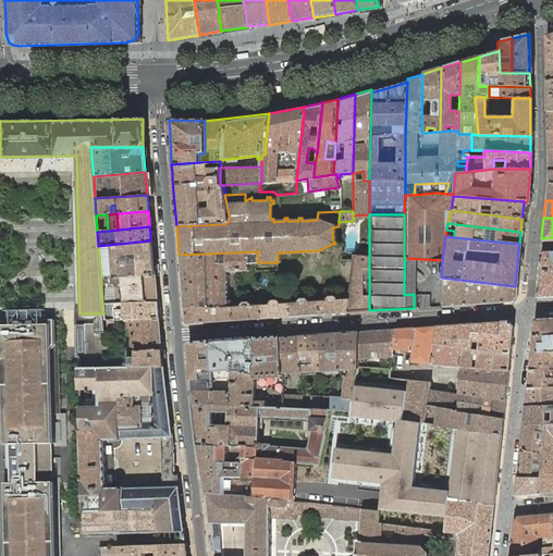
[(98,246),(101,279),(154,273),(152,258),(150,241),(98,246)]
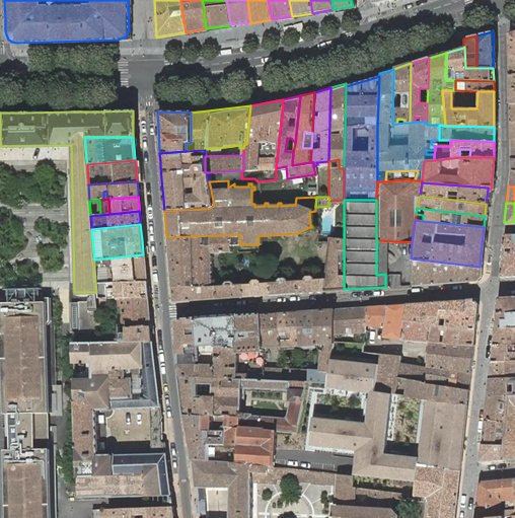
[(499,278),(514,276),(514,233),(504,234),(499,278)]
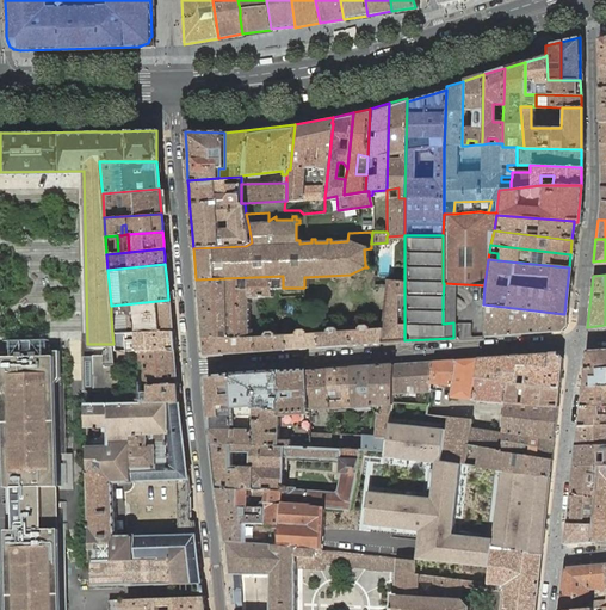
[(283,276),(196,279),(197,291),(198,307),(199,326),(201,336),(246,336),(246,297),(270,296),(269,288),(283,288),(283,276)]
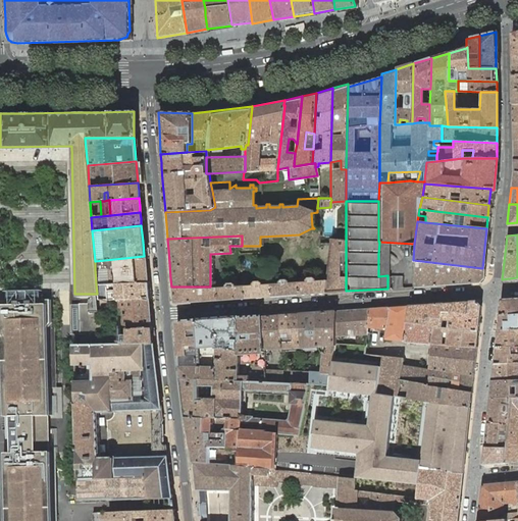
[(329,239),(324,279),(323,293),(346,291),(346,278),(339,278),(338,252),(346,251),(346,241),(329,239)]
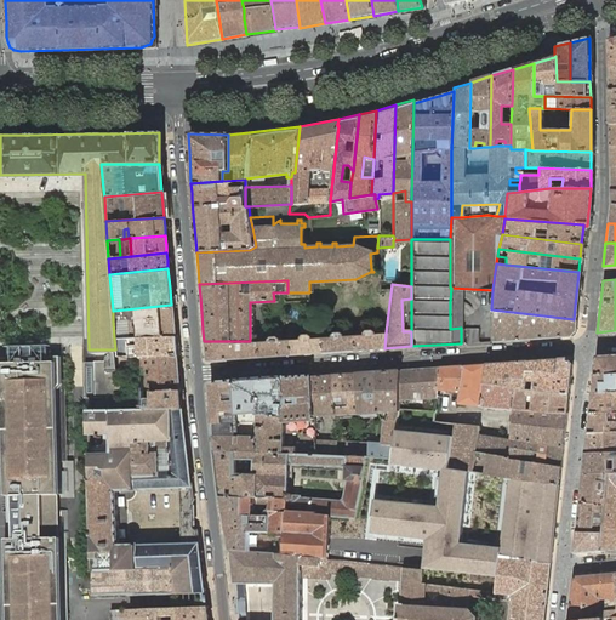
[(171,305),(113,311),(113,319),(118,319),(113,320),(114,339),(174,336),(172,319),(171,305)]
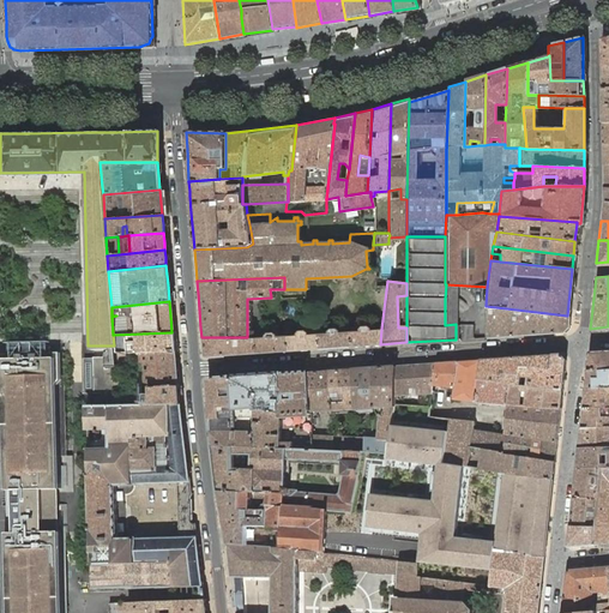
[(486,306),(483,337),(561,331),(566,328),(567,316),(486,306)]
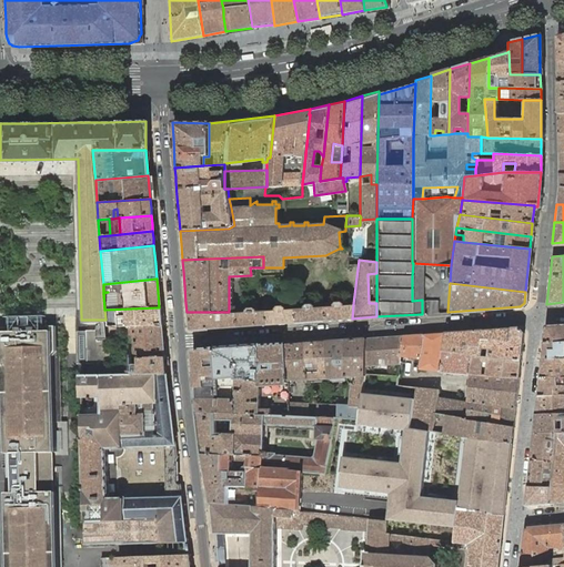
[(322,306),(322,321),(352,319),(353,304),(342,305),(339,302),(334,302),(331,306),(322,306)]
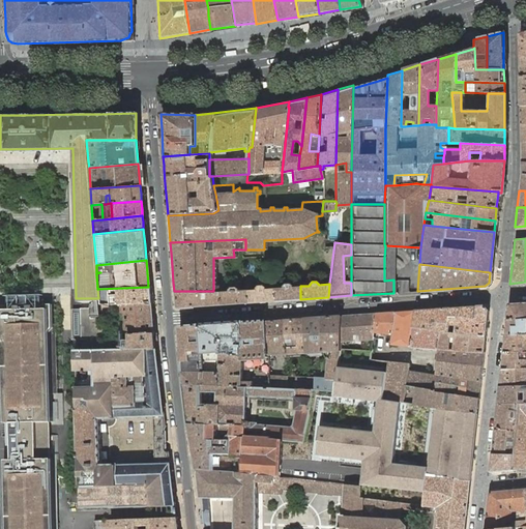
[(273,288),(274,300),(300,299),(300,286),(291,287),(288,284),(284,284),(282,287),(273,288)]
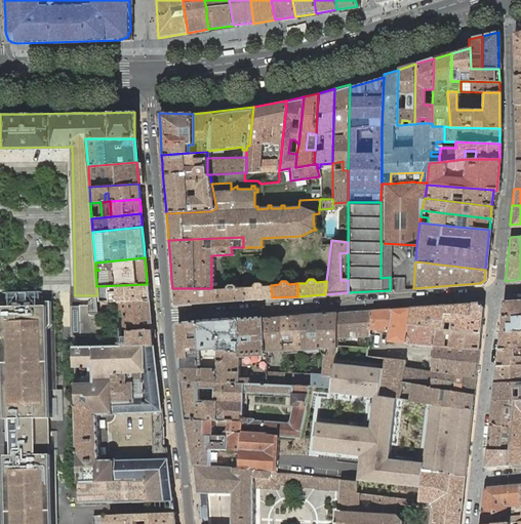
[(251,286),(243,287),(243,299),(272,297),(271,285),(262,286),(259,282),(253,283),(251,286)]
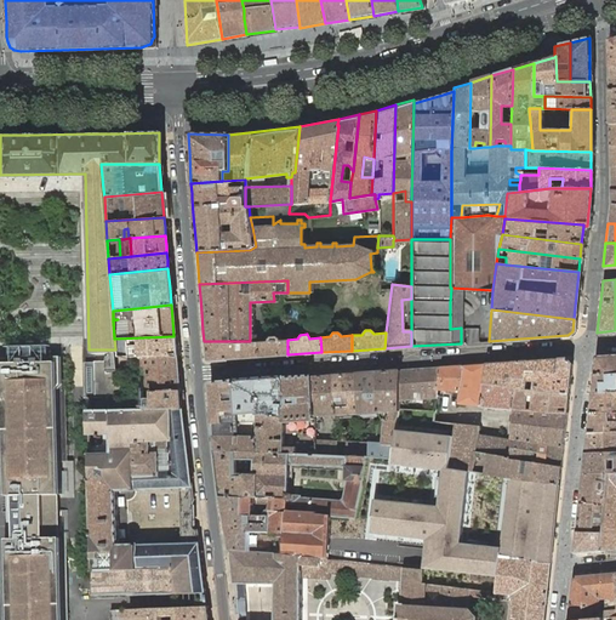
[(174,336),(114,339),(115,350),(117,357),(175,354),(174,343),(174,336)]
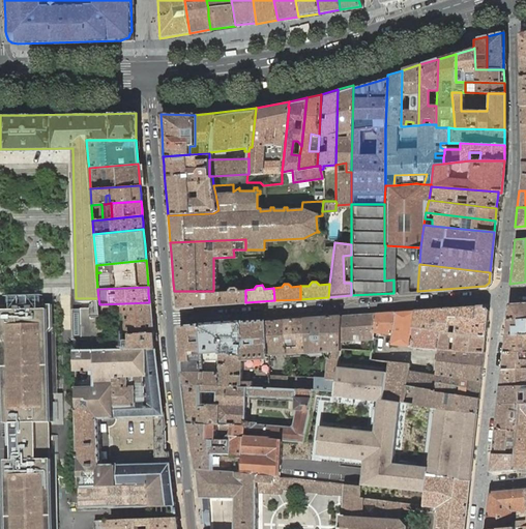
[(218,291),(220,304),(245,302),(245,290),(237,290),(233,287),(230,287),(227,291),(218,291)]
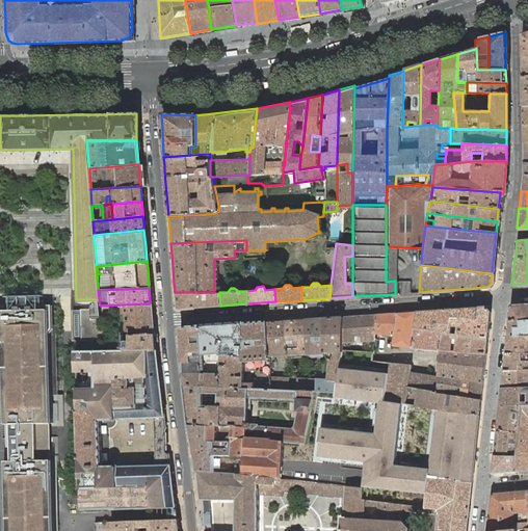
[(214,292),(175,292),(175,299),(176,307),(177,309),(220,306),(219,292),(214,292)]
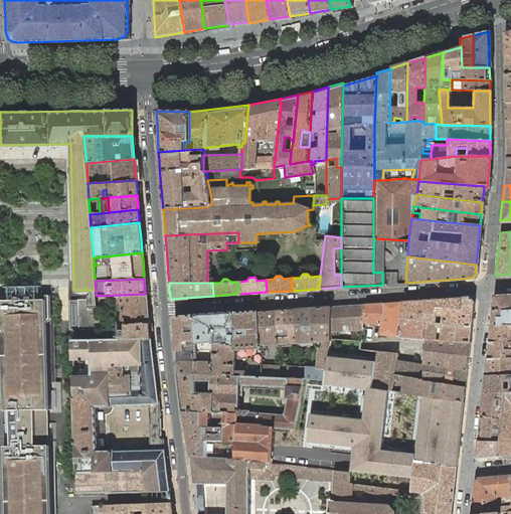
[(510,309),(510,293),(493,295),(490,310),(510,309)]
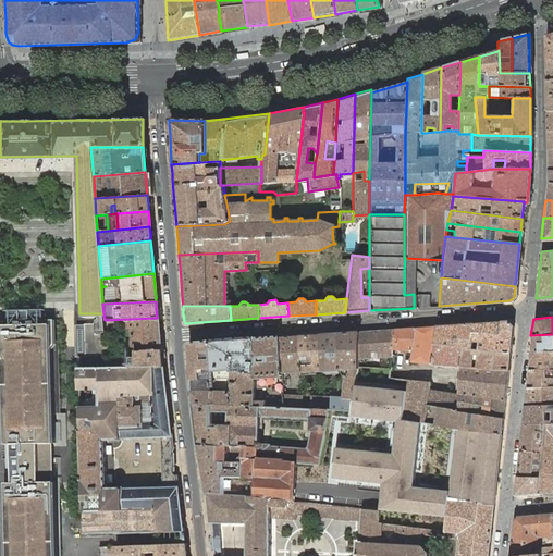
[(157,318),(105,320),(105,330),(125,328),(126,350),(160,349),(159,341),(157,323),(157,318)]
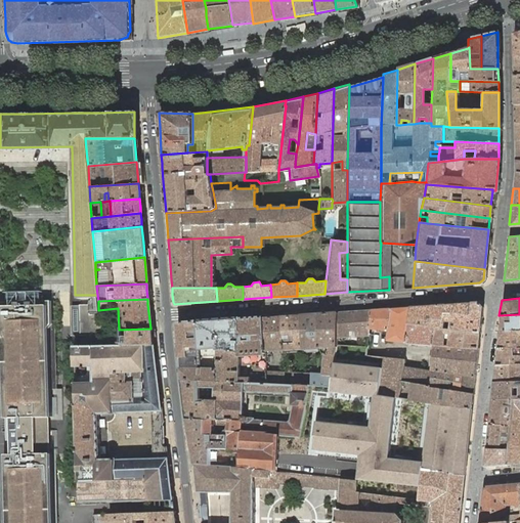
[(87,301),(69,302),(71,335),(105,335),(104,319),(99,319),(98,311),(87,311),(87,301)]
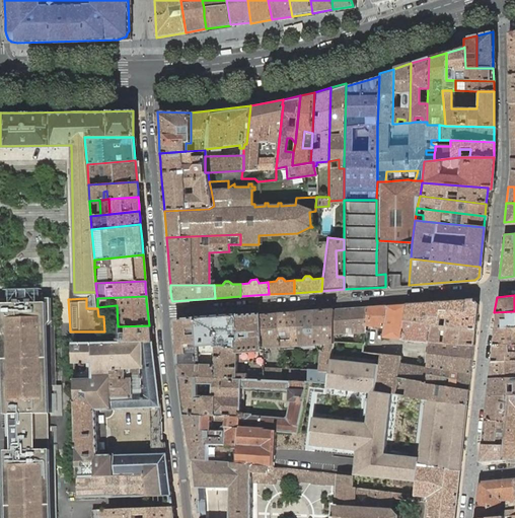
[(0,355),(3,517),(49,517),(48,446),(45,446),(44,410),(51,410),(51,390),(47,390),(46,382),(54,382),(52,312),(45,313),(44,299),(0,300),(0,355)]
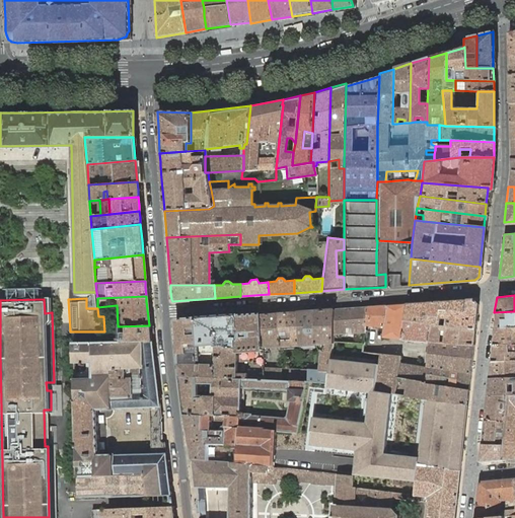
[(433,324),(432,325),(472,329),(475,303),(470,299),(405,304),(401,320),(433,324)]
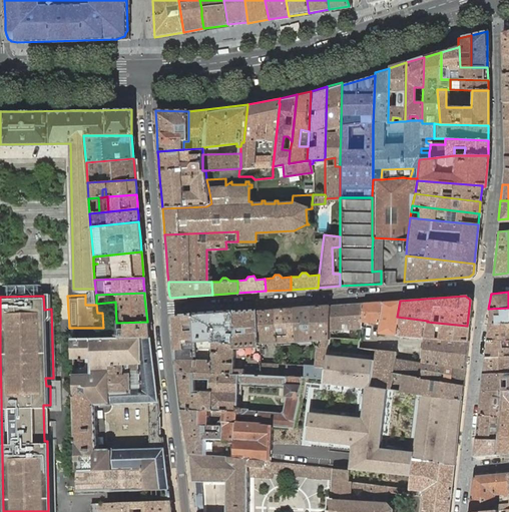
[(377,322),(375,332),(395,335),(397,317),(400,301),(380,302),(377,322)]
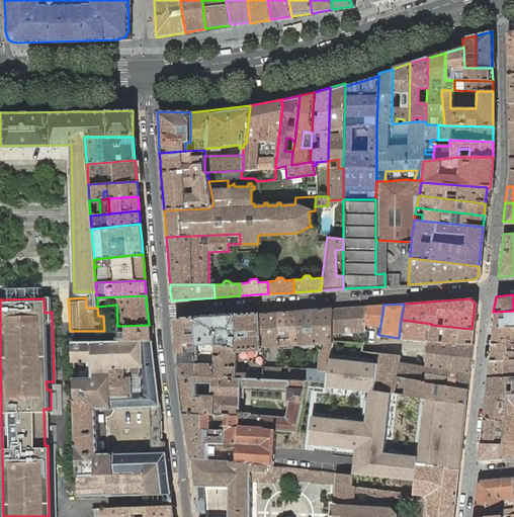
[(365,306),(363,323),(372,324),(380,325),(383,305),(374,305),(365,306)]
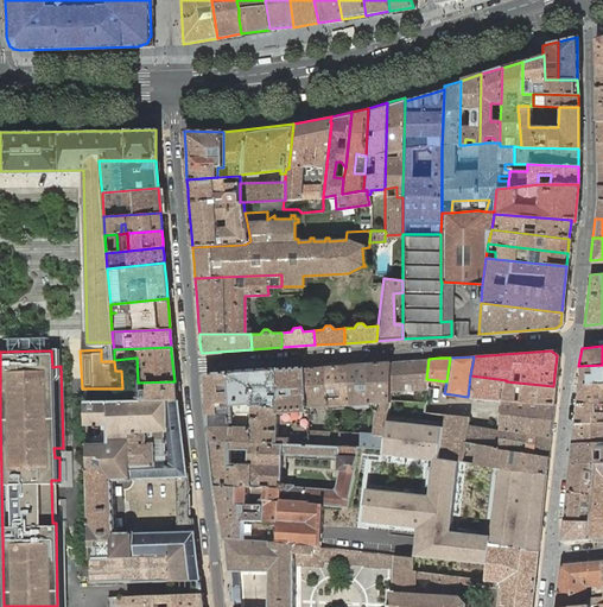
[(387,361),(389,391),(425,389),(426,379),(429,359),(387,361)]
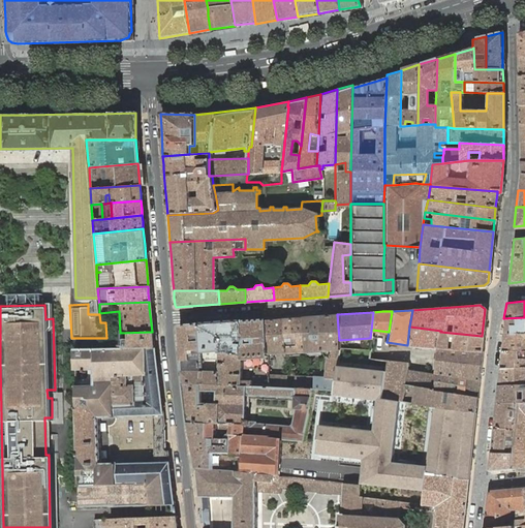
[(311,376),(310,387),(331,390),(336,364),(339,347),(339,340),(337,314),(300,317),(302,351),(327,350),(322,377),(311,376)]
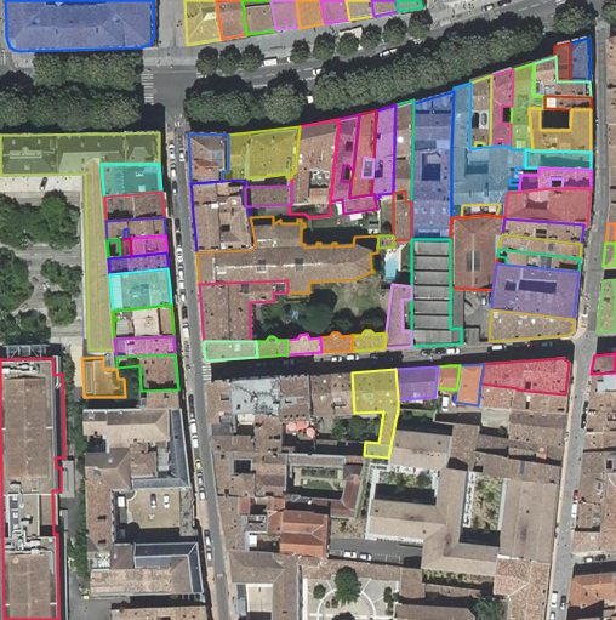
[(354,413),(352,373),(330,374),(332,414),(354,413)]
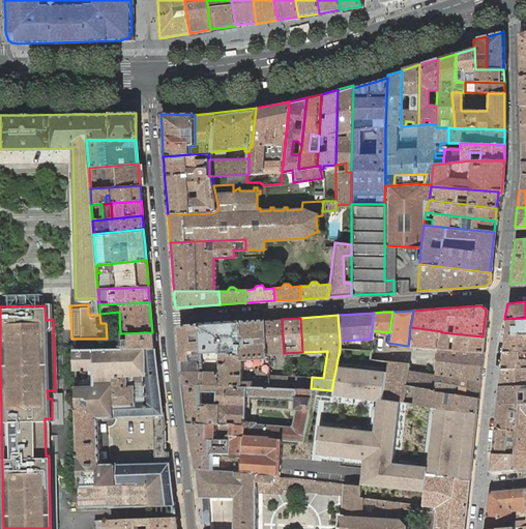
[(525,318),(504,319),(503,334),(525,333),(525,318)]
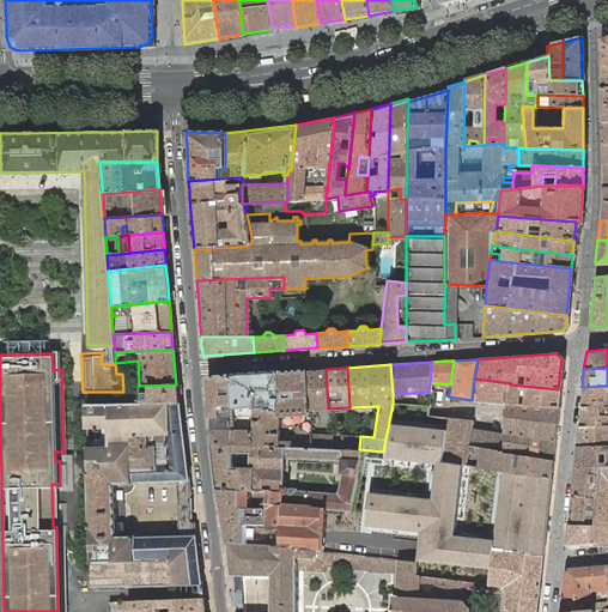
[(326,369),(304,370),(306,410),(328,408),(326,369)]
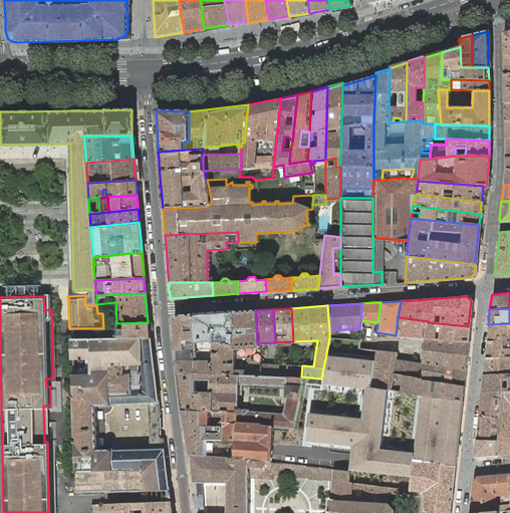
[(233,374),(260,375),(259,363),(258,346),(257,343),(255,310),(172,316),(172,324),(173,339),(174,351),(175,364),(175,373),(233,374)]
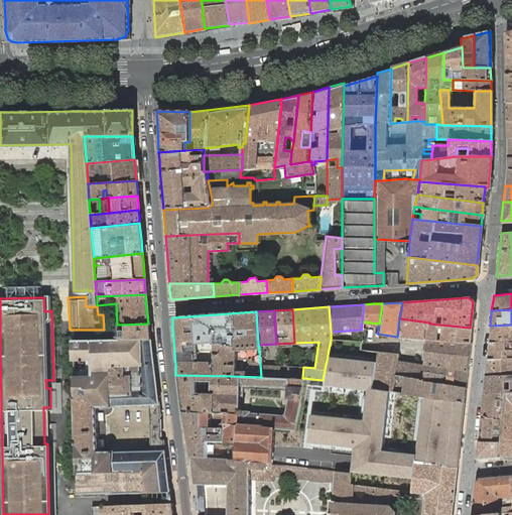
[(423,340),(424,340),(429,324),(430,323),(399,318),(397,337),(423,340)]
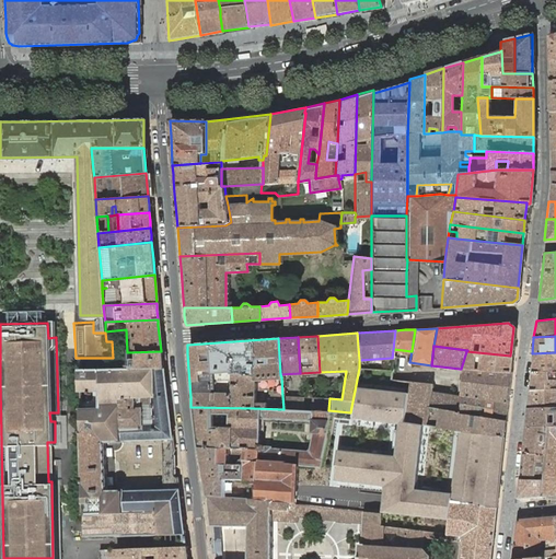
[(161,351),(127,352),(128,369),(162,368),(161,359),(161,351)]
